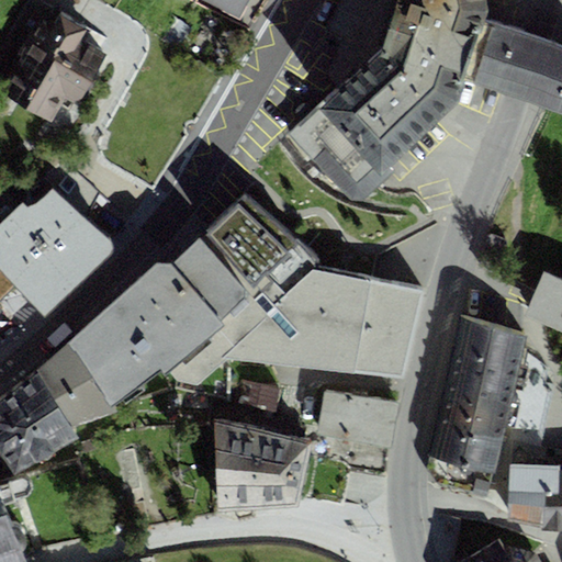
[(89,29),(37,0),(29,0),(0,51),(0,64),(14,72),(1,94),(52,123),(65,99),(77,107),(107,55),(81,42),(89,29)]
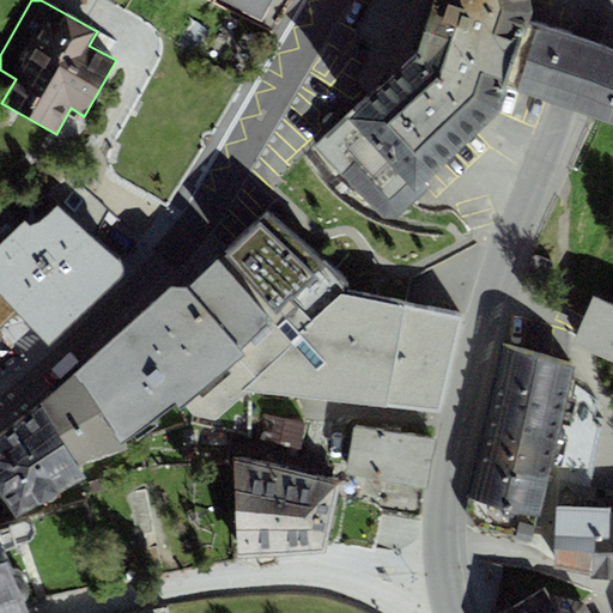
[(220,0),(261,22),(272,0),(220,0)]
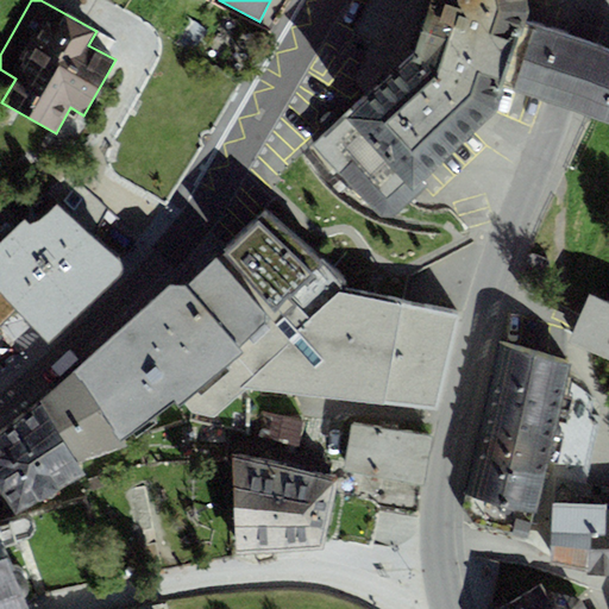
[(372,89),(313,144),(383,215),(394,214),(433,181),(435,170),(497,108),(510,87),(562,105),(608,120),(608,49),(581,39),(526,19),(531,10),(528,0),(369,0),(352,32),(370,43),(355,79),(372,89)]
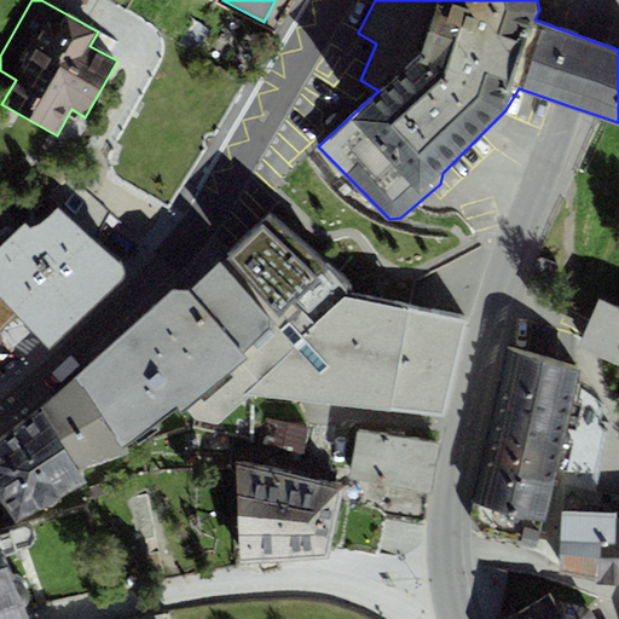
[(25,225),(0,248),(0,296),(50,351),(122,279),(125,276),(125,271),(122,266),(58,209),(41,226),(30,229),(25,225)]
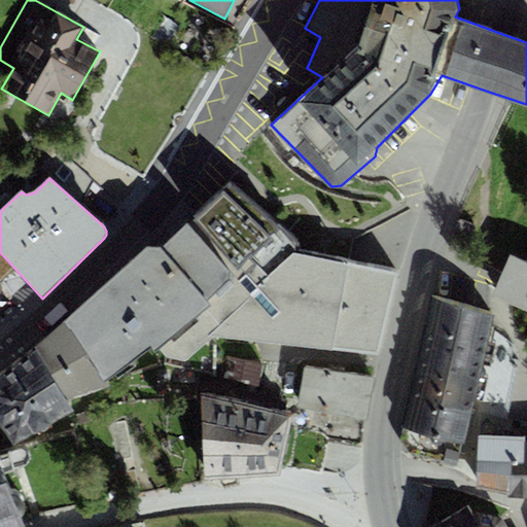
[(232,183),(192,222),(240,269),(279,230),(232,183)]
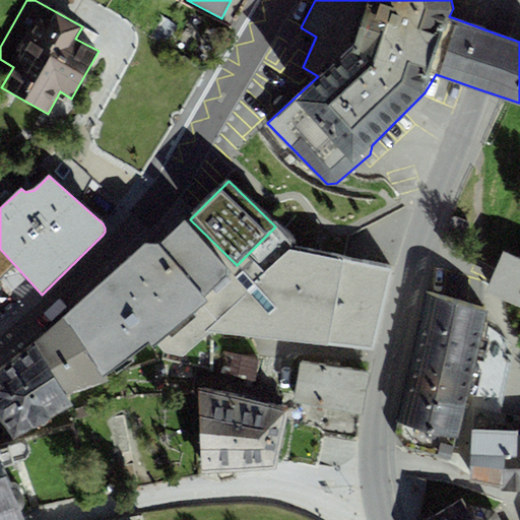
[(145,243),(64,318),(104,378),(149,343),(154,348),(157,346),(209,303),(204,298),(233,272),(184,220),(159,244),(145,243)]
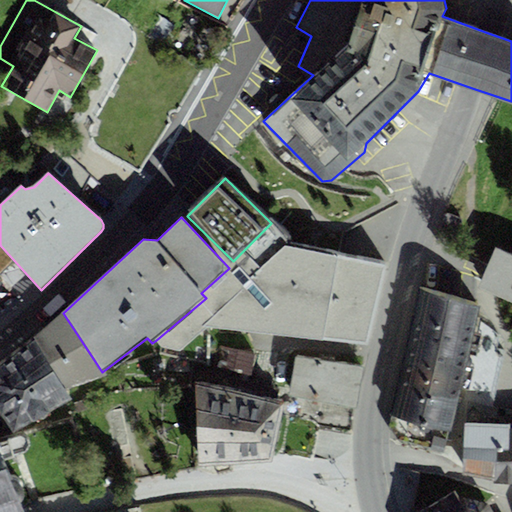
[(368,345),(386,266),(285,245),(291,238),(271,223),(233,261),(229,268),(201,293),(206,298),(155,341),(160,347),(180,350),(208,328),(368,345)]
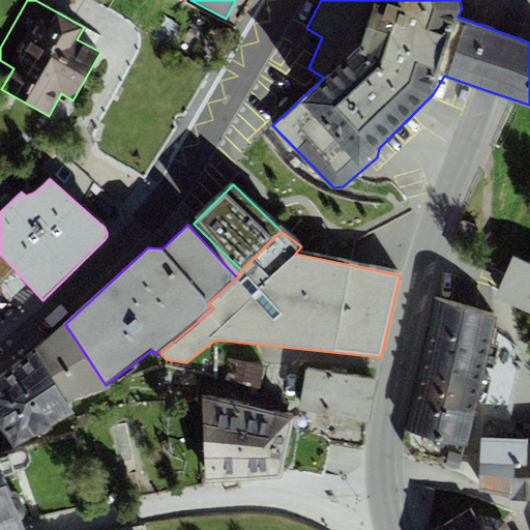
[(529,265),(513,258),(495,299),(529,314),(529,265)]
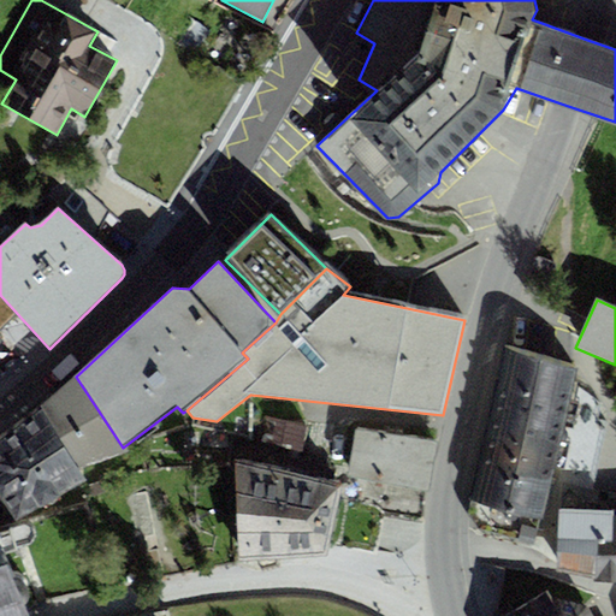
[(579,367),(505,349),(495,392),(568,410),(579,367)]
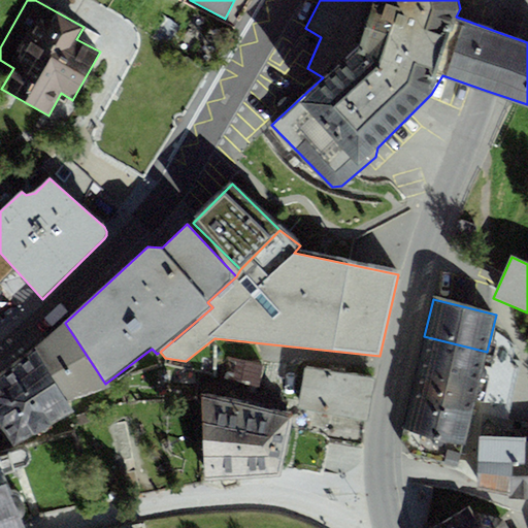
[(105,384),(65,323),(35,350),(67,402),(108,388),(105,384)]
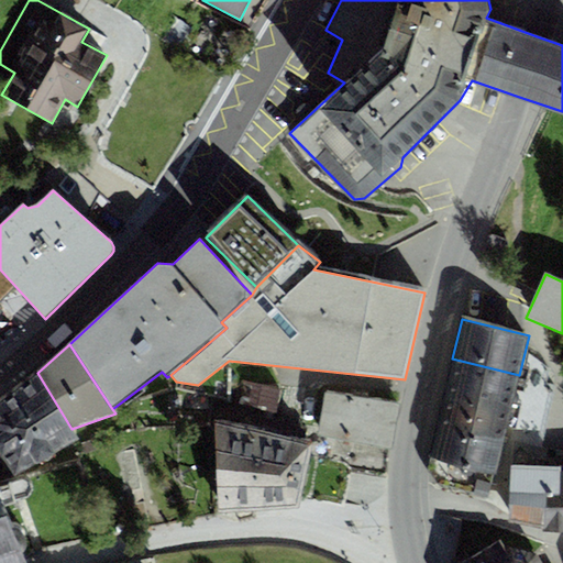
[(519,375),(452,359),(442,399),(509,416),(519,375)]
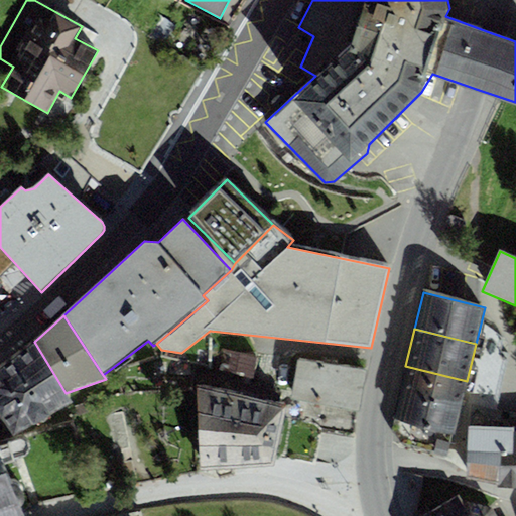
[(34,342),(0,369),(0,416),(12,436),(72,402),(66,393),(34,342)]
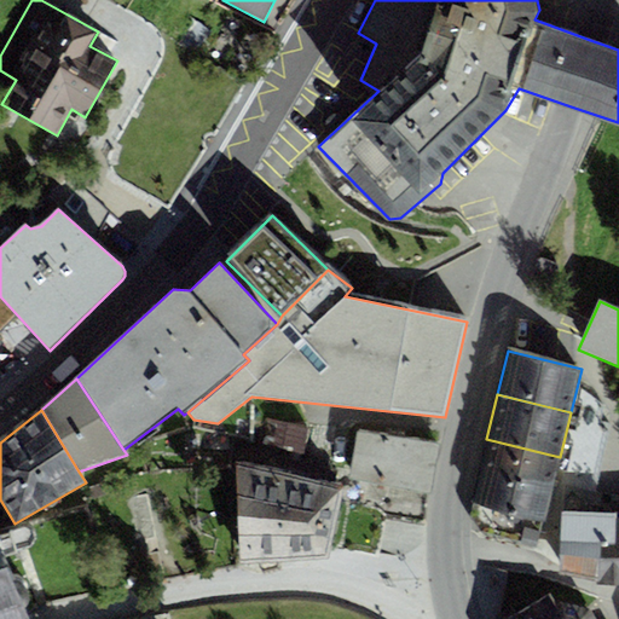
[(350,479),(431,492),(438,445),(358,432),(350,479)]
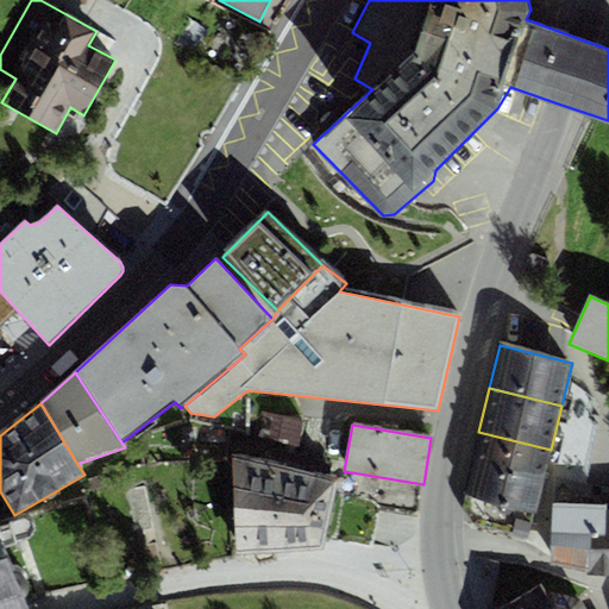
[(551,450),(478,432),(468,475),(469,476),(540,494),(551,450)]
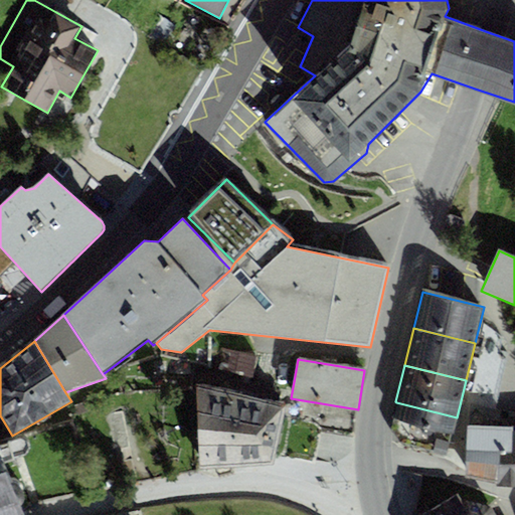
[(274,465),(285,405),(196,386),(201,471),(274,465)]
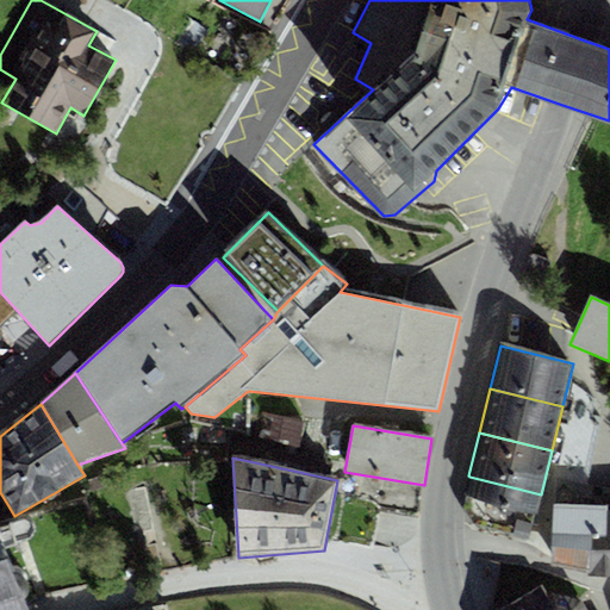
[(541,495),(470,477),(462,504),(474,524),(529,537),(541,495)]
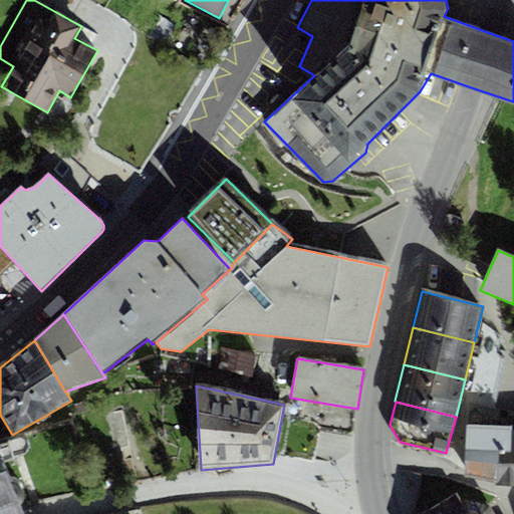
[(511,425),(467,426),(466,477),(496,483),(497,486),(513,486),(513,429),(512,430),(511,425)]
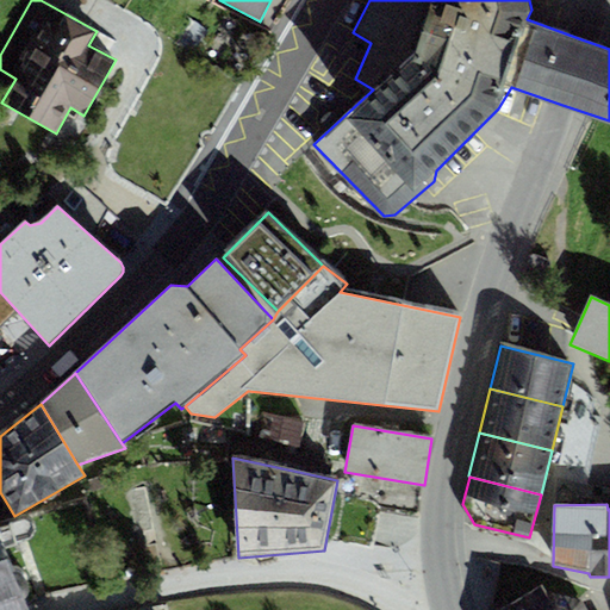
[(0,540),(0,609),(29,609),(25,602),(0,540)]
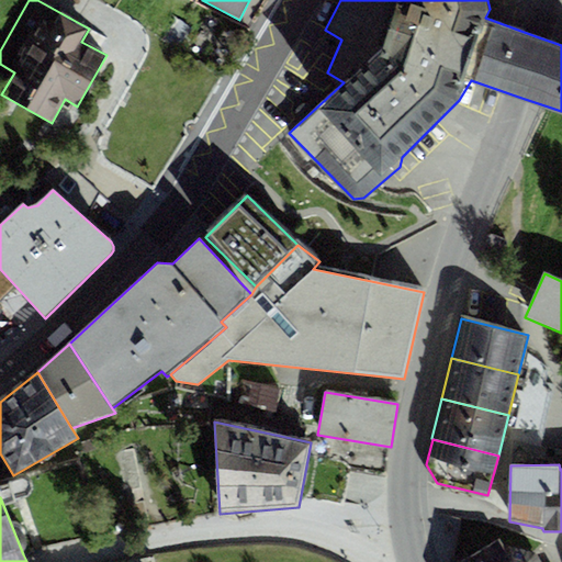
[(540,561),(536,554),(504,548),(499,540),(460,561),(540,561)]
